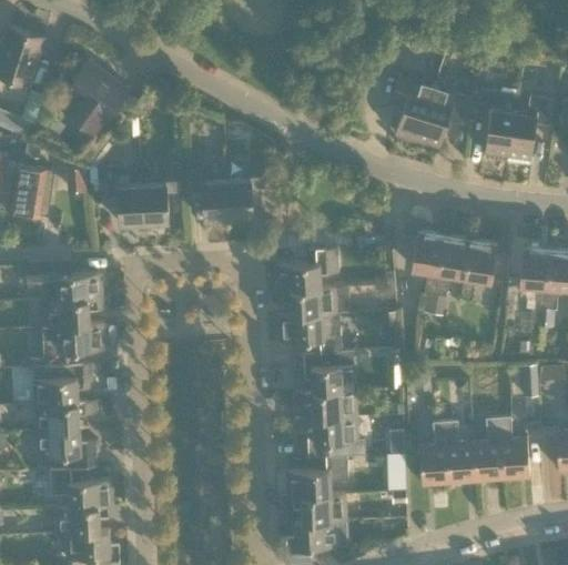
[(0,54),(0,76),(29,86),(44,38),(9,27),(0,54)]
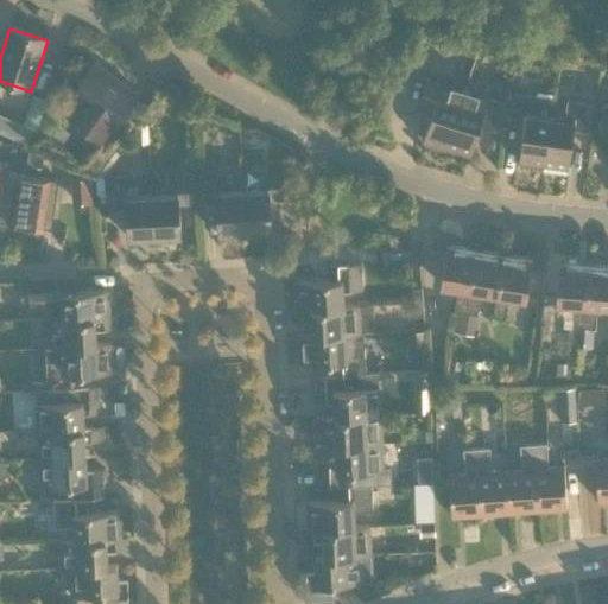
[(61,114),(100,144),(82,169),(96,179),(135,125),(121,114),(137,94),(97,64),(70,102),(61,114)]
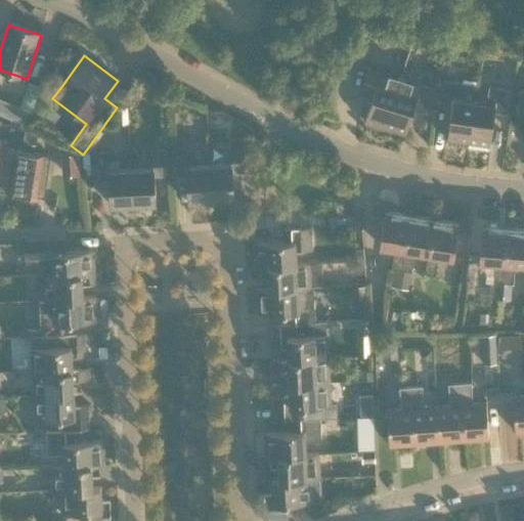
[(401,80),(368,70),(360,94),(373,98),(364,124),(385,130),(401,80)]
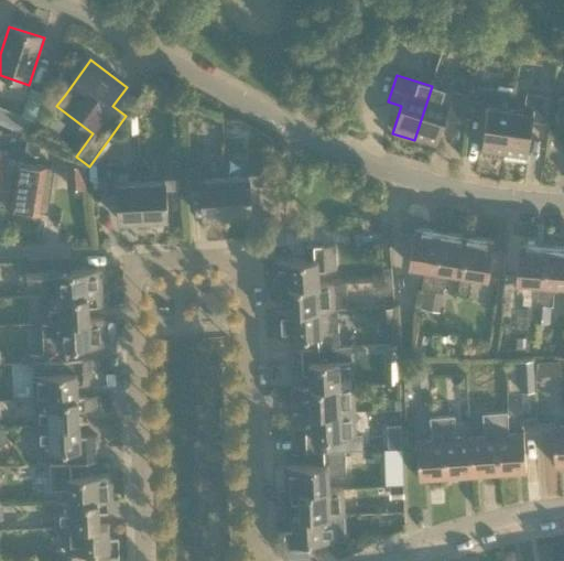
[(436,147),(445,120),(457,123),(466,97),(432,86),(414,140),(436,147)]
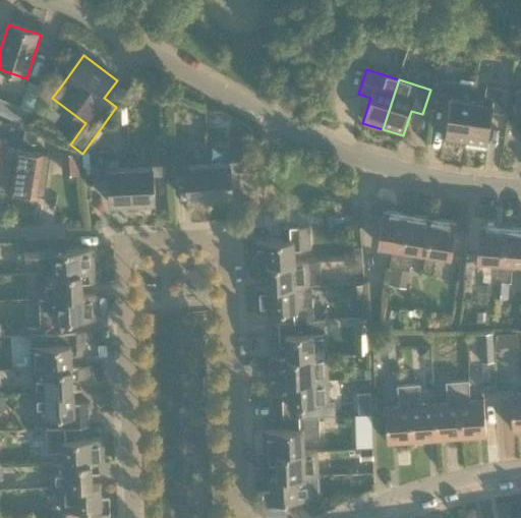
[(465,149),(472,102),(474,87),(441,81),(437,105),(450,107),(444,146),(465,149)]
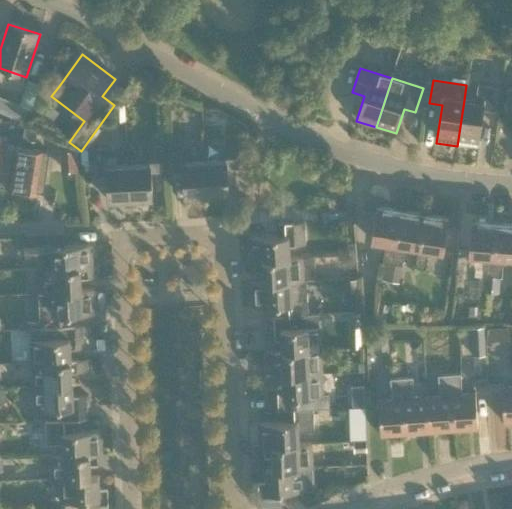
[(33,111),(43,86),(29,81),(19,106),(31,111),(33,111)]
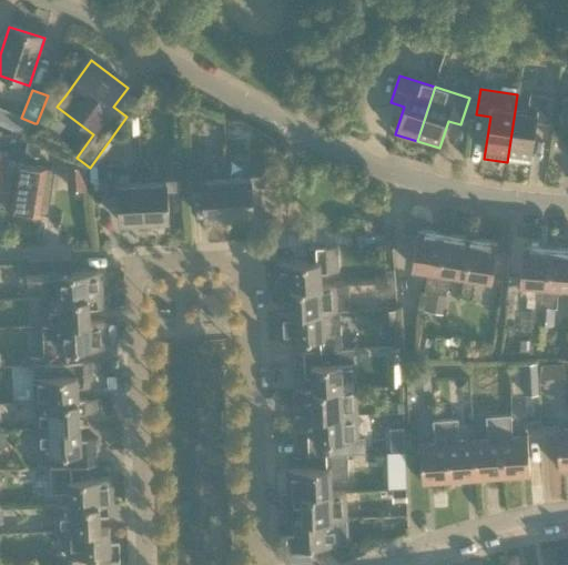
[(527,113),(515,111),(507,162),(529,165),(536,123),(550,125),(554,100),(529,96),(527,113)]
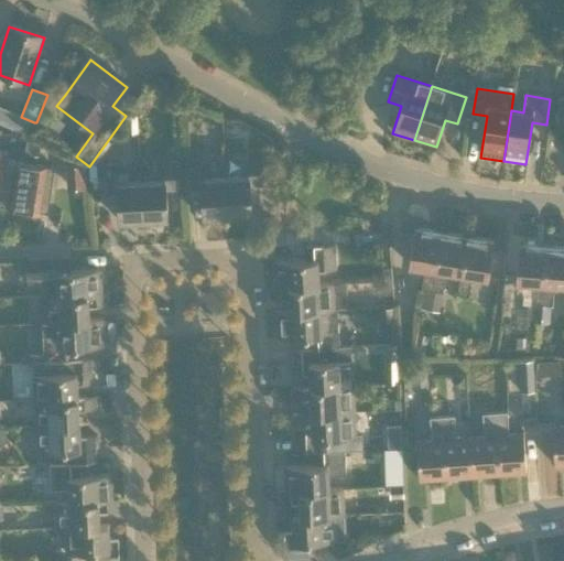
[(21,117),(0,108),(0,126),(29,137),(34,122),(21,117)]
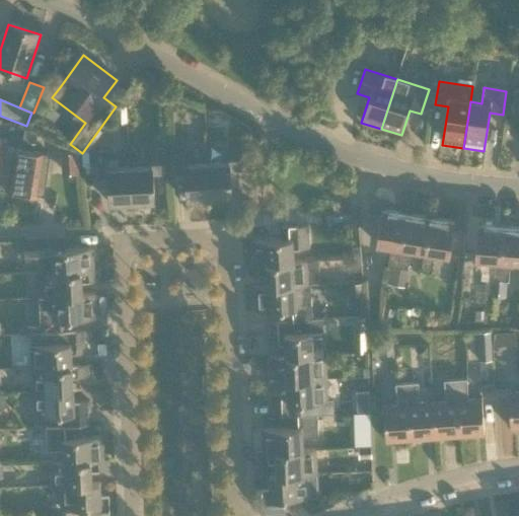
[(116,125),(127,125),(126,108),(116,108),(116,125)]
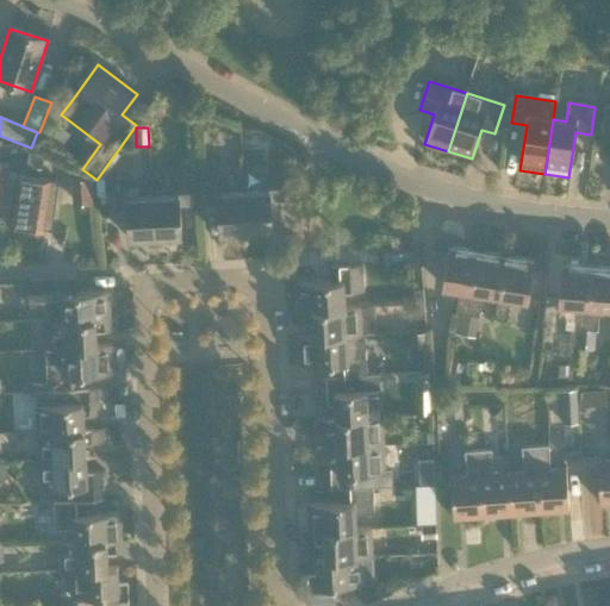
[(26,168),(33,169),(36,155),(27,154),(26,168)]
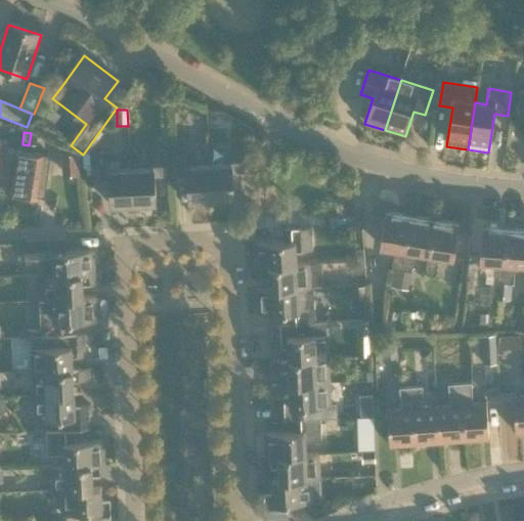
[(37,134),(31,133),(29,145),(36,146),(37,134)]
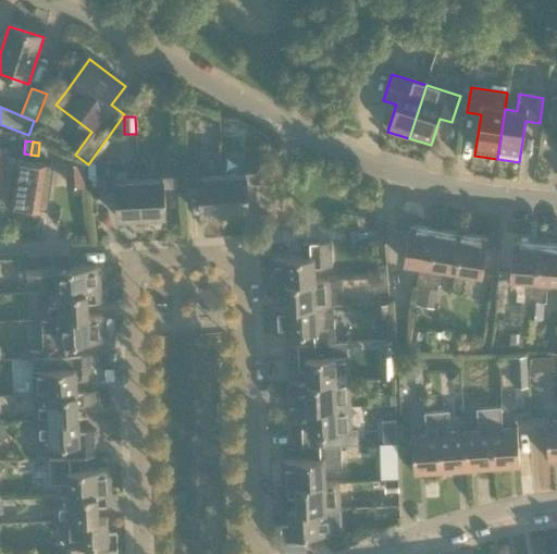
[(249,214),(247,185),(260,184),(259,157),(245,158),(246,176),(223,177),(224,216),(249,214)]
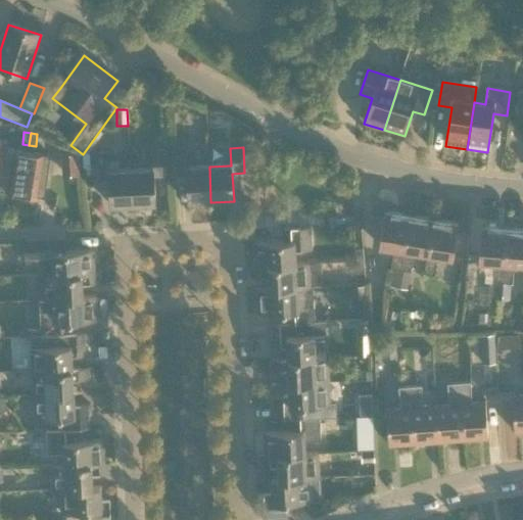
[(188,203),(210,202),(209,167),(187,168),(186,150),(173,151),(175,177),(187,176),(188,203)]
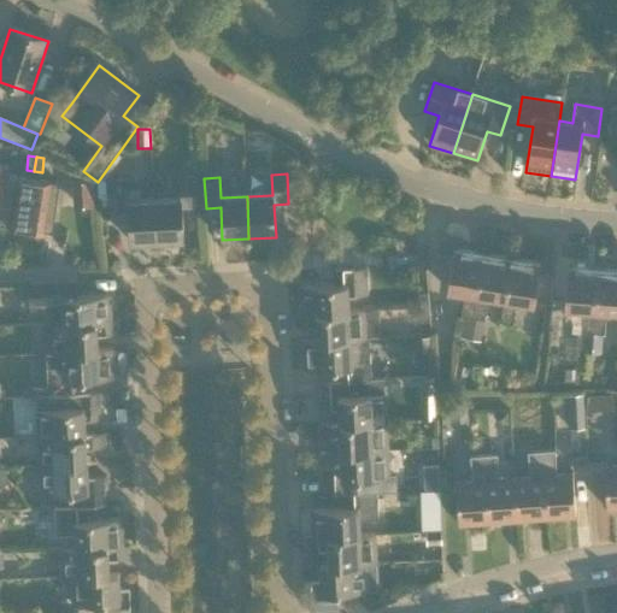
[(0,222),(0,227),(25,231),(33,182),(9,178),(1,218),(0,222)]
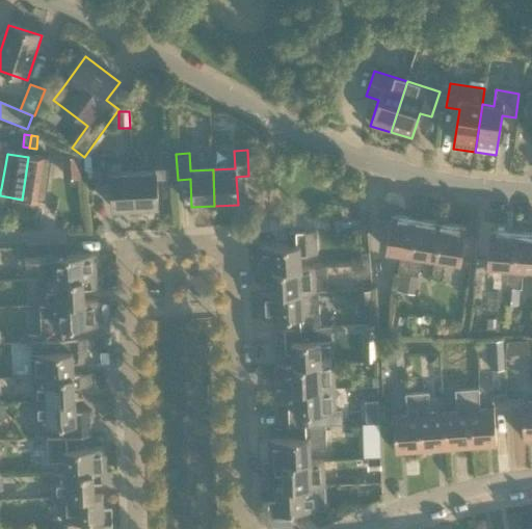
[(156,172),(133,174),(135,210),(158,209),(157,181),(169,180),(168,154),(155,154),(156,172)]
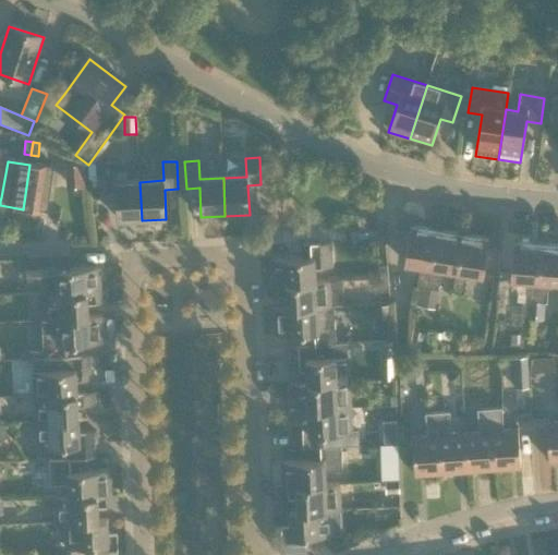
[(29,165),(23,209),(47,213),(53,168),(29,165)]
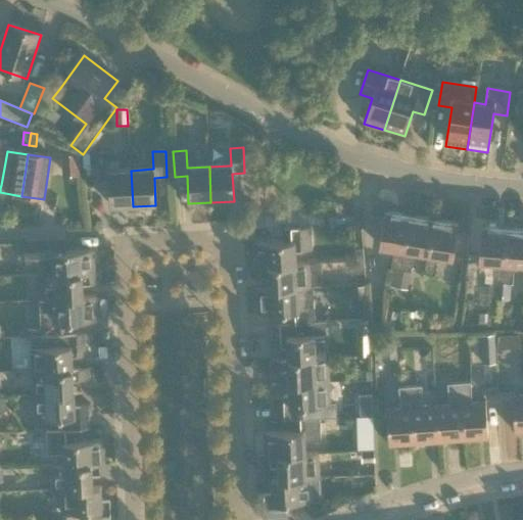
[(108,180),(110,207),(133,206),(131,171),(120,172),(119,162),(108,163),(107,154),(95,154),(96,181),(108,180)]
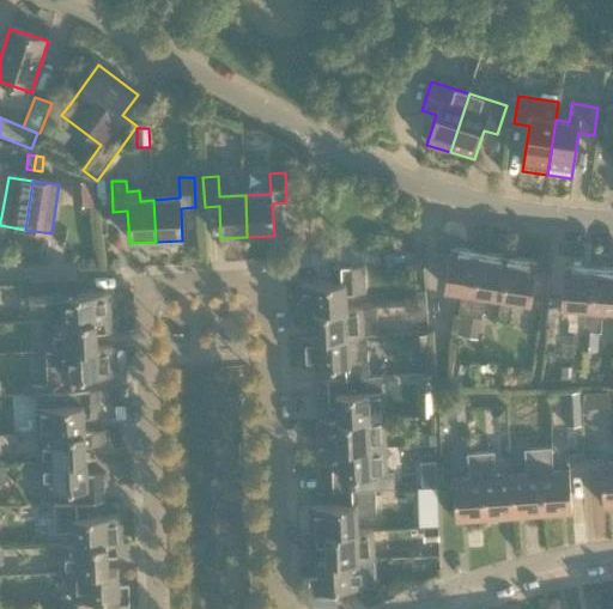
[(72,183),(73,208),(93,207),(91,182),(72,183)]
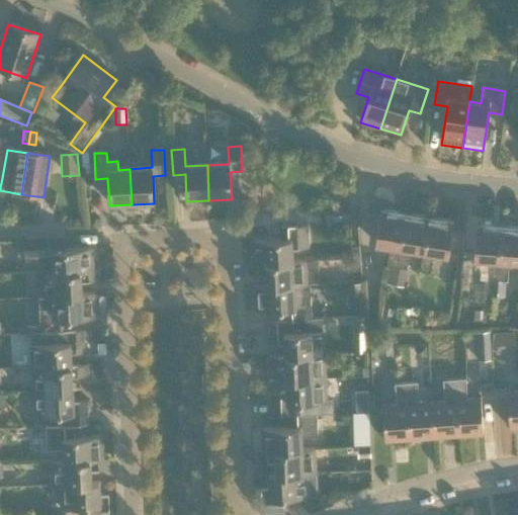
[(390,267),(397,269),(406,216),(380,211),(375,245),(390,248),(386,267),(390,267)]
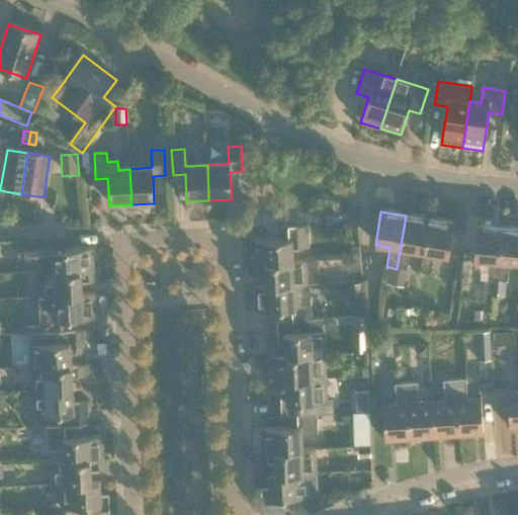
[(424,253),(429,219),(406,216),(397,269),(407,270),(410,251),(424,253)]
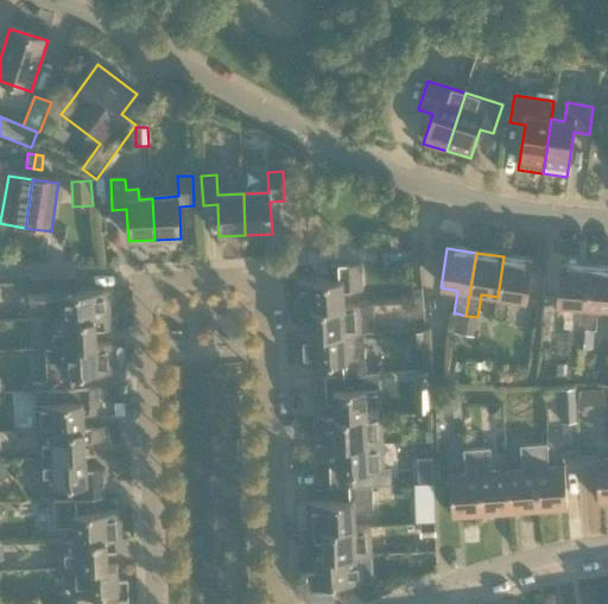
[(498,297),(494,319),(505,322),(508,299),(526,302),(532,261),(504,256),(498,297)]
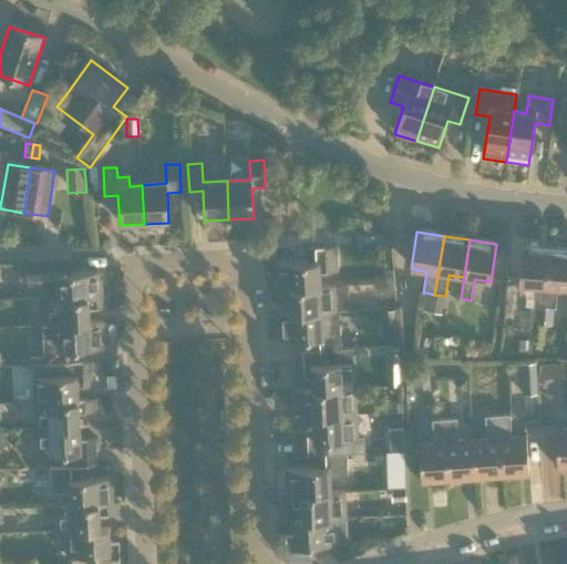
[(534,308),(545,309),(548,249),(522,247),(518,285),(535,286),(534,308)]
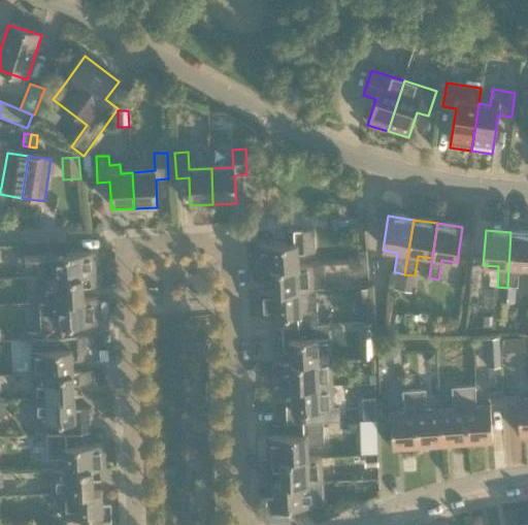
[(257,247),(258,269),(259,270),(298,268),(298,267),(298,255),(314,255),(312,231),(286,232),(287,244),(257,247)]
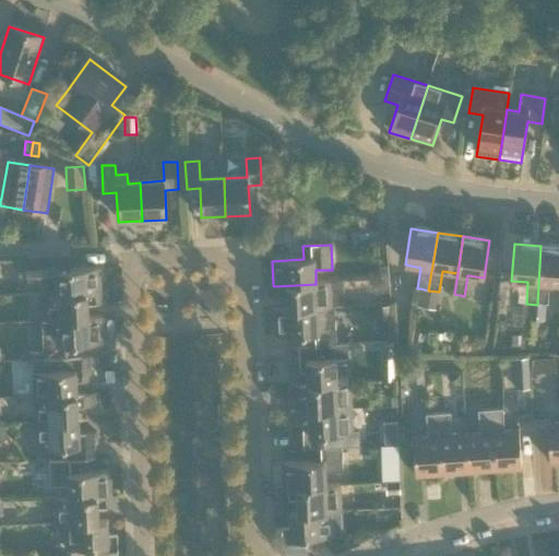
[(558,247),(540,246),(537,305),(547,305),(549,284),(558,284),(558,247)]
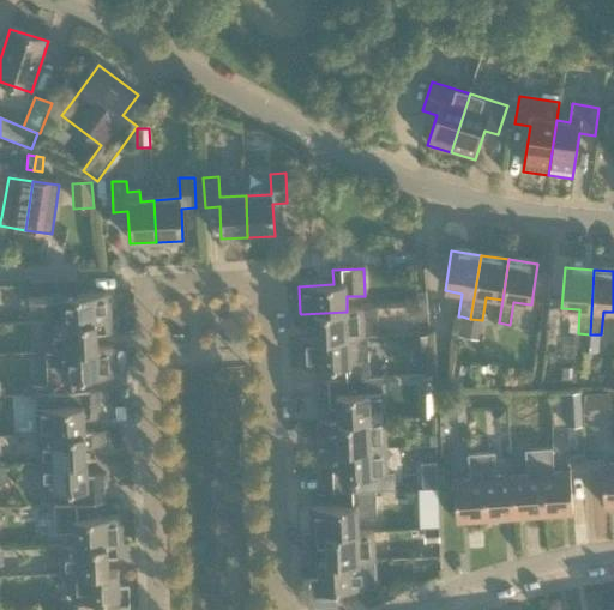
[(46,325),(49,325),(64,324),(110,322),(110,321),(109,295),(74,296),(74,282),(30,284),(31,310),(44,309),(46,325)]
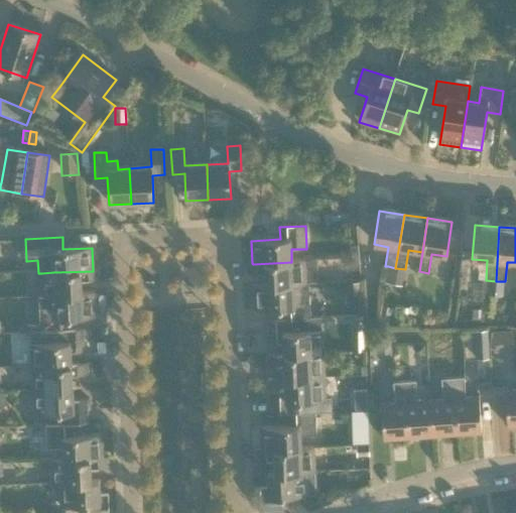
[(291,262),(253,264),(252,263),(247,264),(248,274),(265,273),(266,285),(266,286),(292,285),(305,285),(304,261),(291,261),(291,262)]
